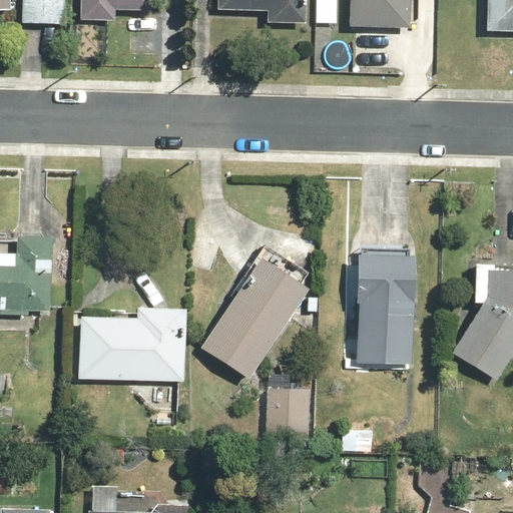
[(65,0),(21,0),(21,24),(64,26),(65,0)]
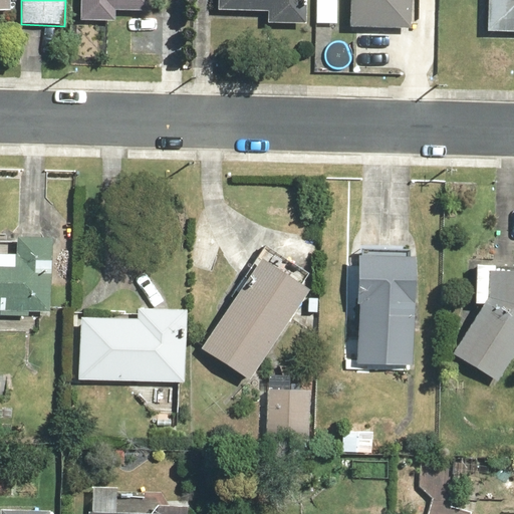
[(78,0),(78,21),(114,22),(114,9),(170,11),(169,0),(78,0)]
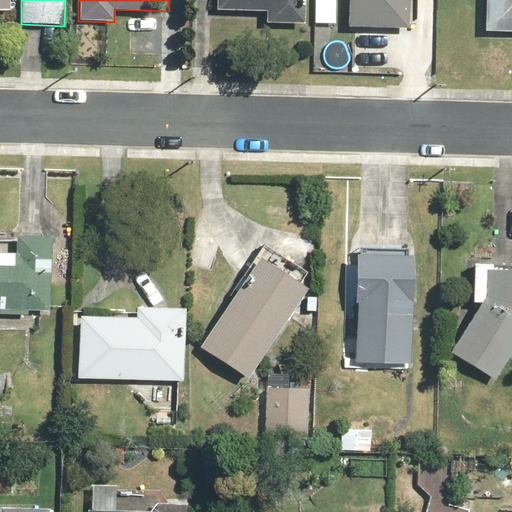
[(300,23),(301,0),(215,0),(215,10),(265,12),(265,22),(300,23)]
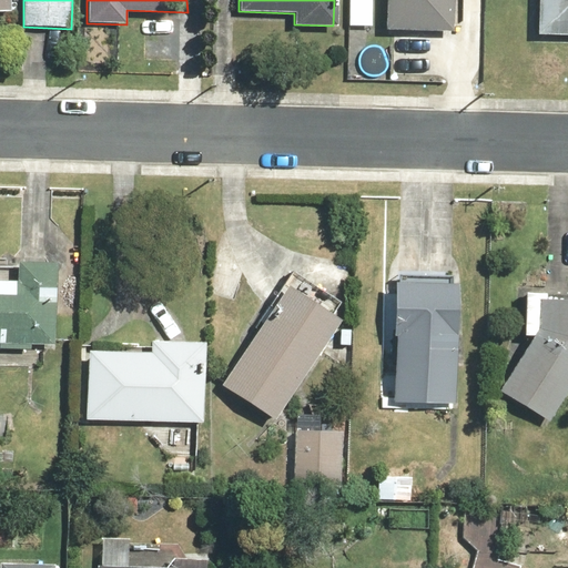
[(386,0),(386,30),(453,31),(453,0),(386,0)]
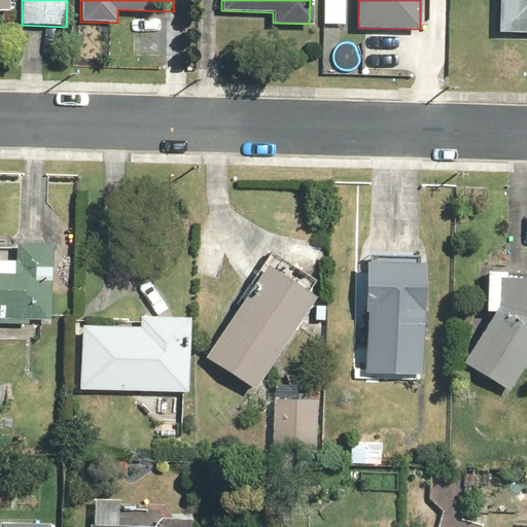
[(526,0),(499,0),(498,32),(526,33),(526,0)]
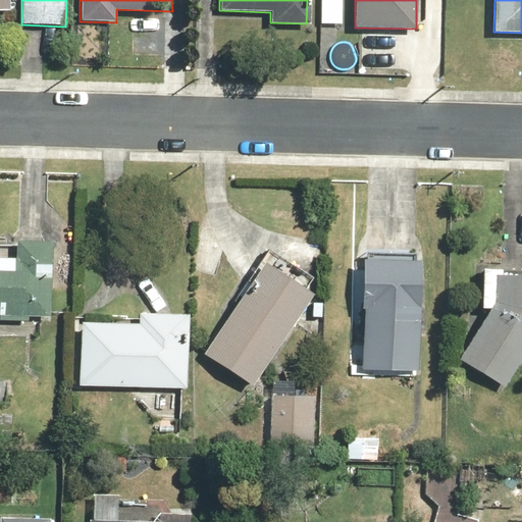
[(14,258),(0,257),(0,323),(27,324),(27,316),(50,317),(51,241),(14,240),(14,258)]
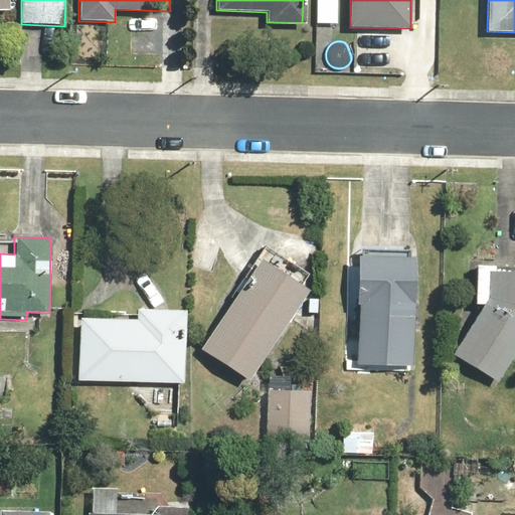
[(313,258),(314,239),(279,238),(278,256),(313,258)]
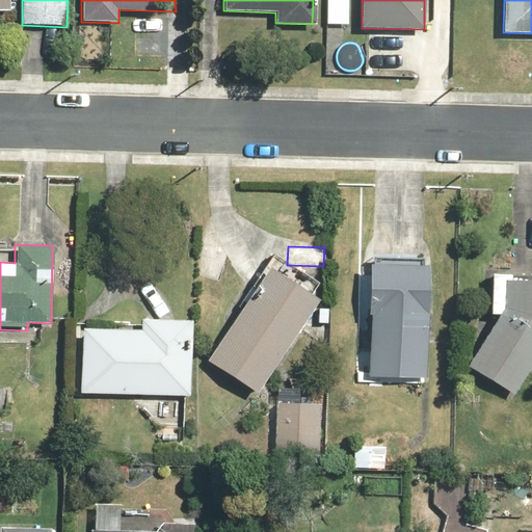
[(358,371),(358,381),(427,382),(429,267),(367,266),(365,371),(358,371)]
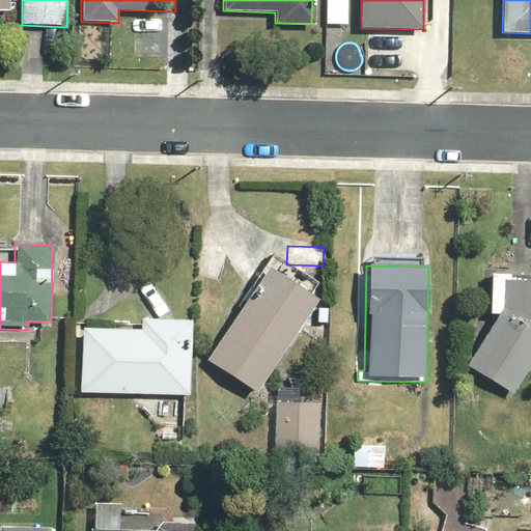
[(273,269),(208,359),(258,394),(316,313),(315,322),(328,322),(329,308),(320,308),(323,304),(273,269)]
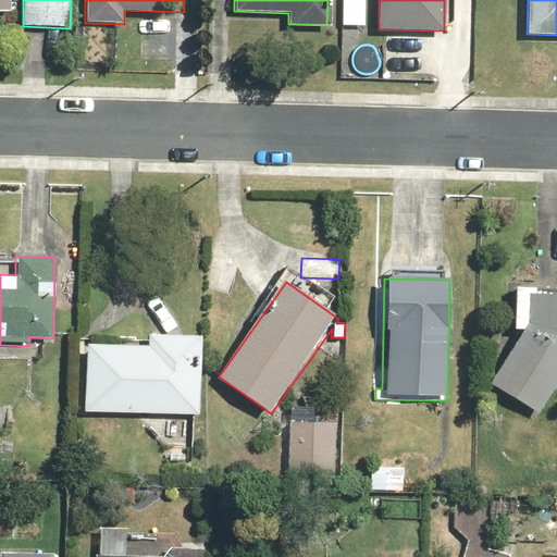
[(556,295),(525,294),(523,327),(487,380),(535,412),(556,380),(556,295)]
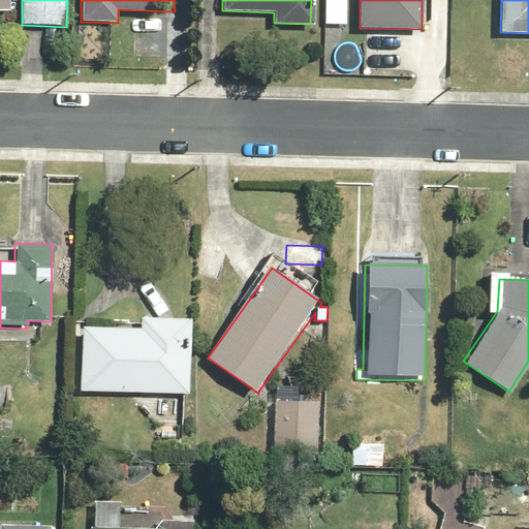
[(78,392),(188,394),(189,319),(137,316),(136,328),(80,325),(78,392)]
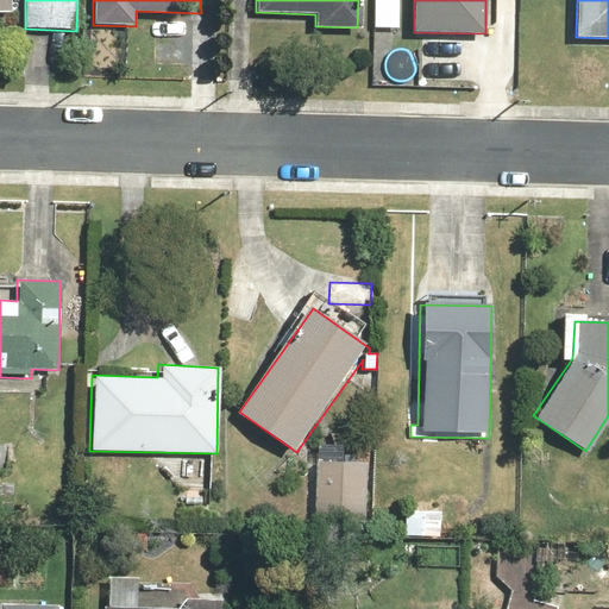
[(313,520),(362,522),(365,454),(316,452),(313,520)]
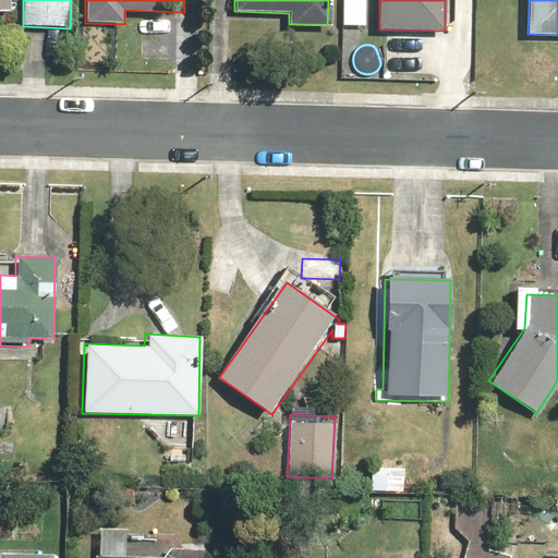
[(403,470),(370,468),(368,489),(402,493),(403,470)]
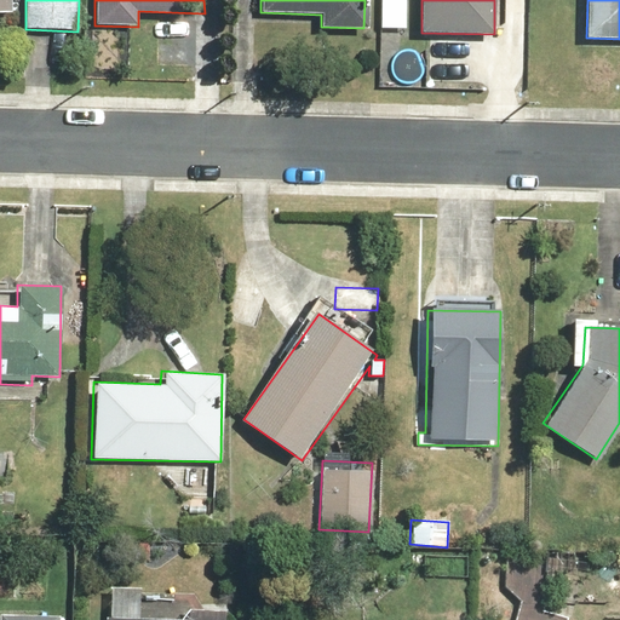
[(555,557),(498,557),(498,603),(554,603),(555,557)]
